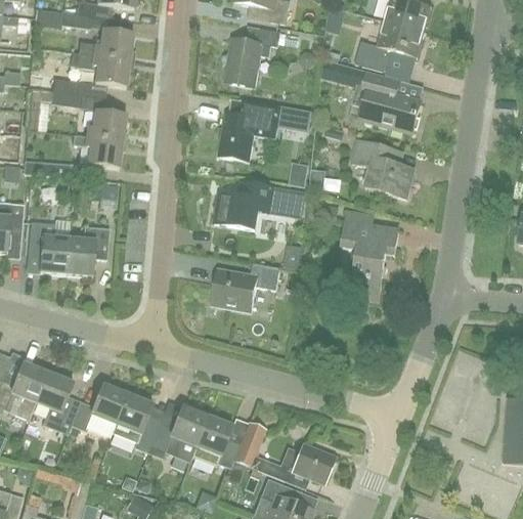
[(0,16),(2,0),(18,2),(18,0),(0,0),(0,16)]
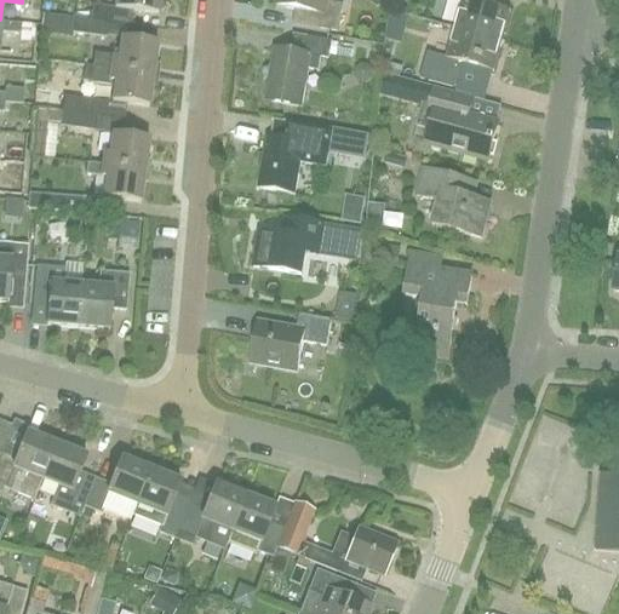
[(90,17),(107,19),(130,22),(132,9),(156,12),(158,0),(114,0),(114,5),(92,1),(90,17)]
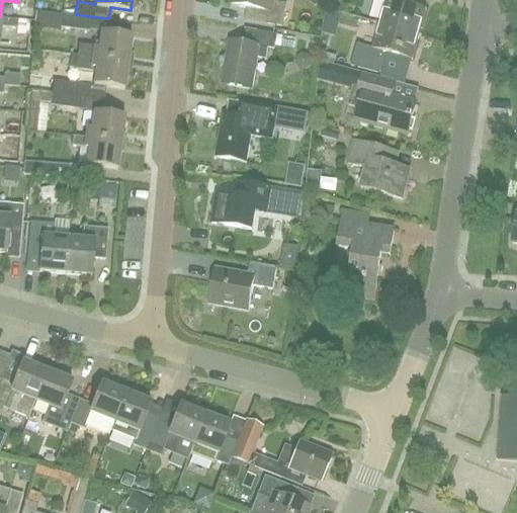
[(231,0),(231,4),(246,6),(244,18),(282,24),(286,0),(231,0)]
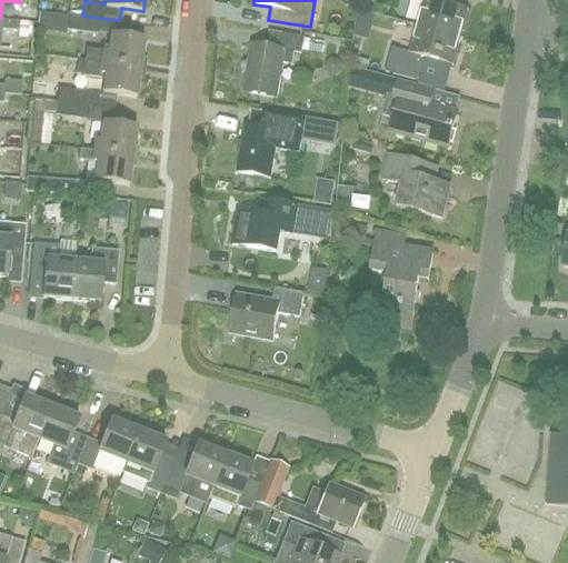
[(424,0),(417,22),(461,34),(468,7),(442,0),(424,0)]
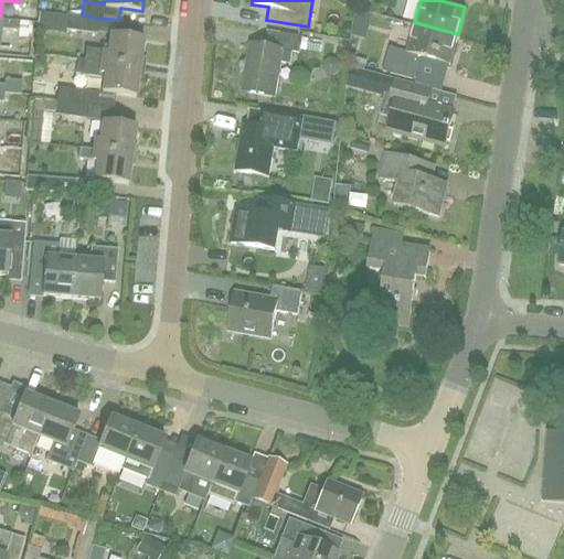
[(63,31),(65,13),(42,10),(40,28),(63,31)]
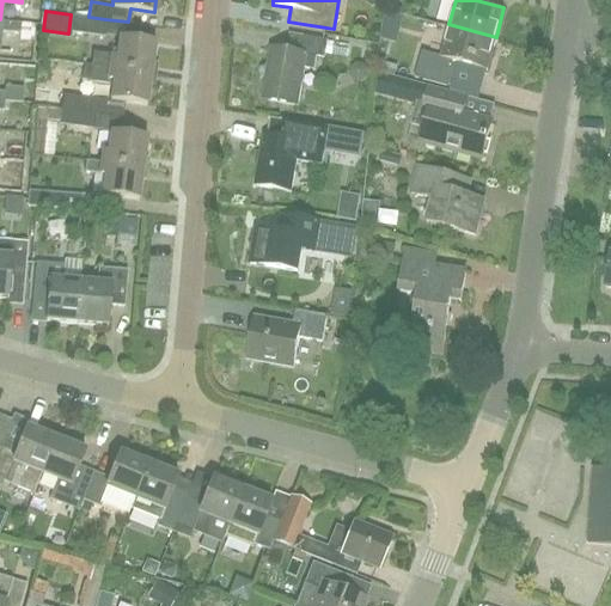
[(105,19),(89,17),(72,14),(69,29),(103,34),(105,19)]
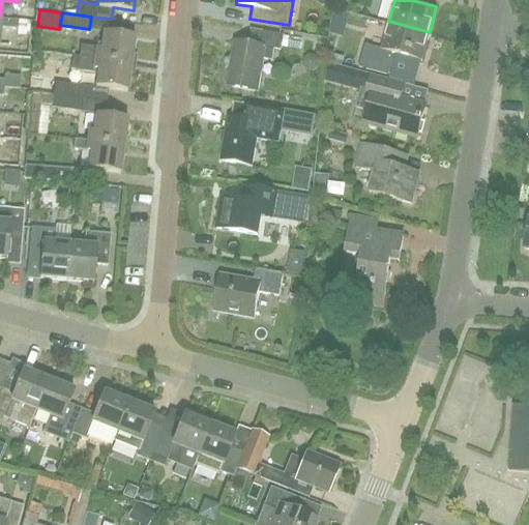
[(17,27),(16,31),(28,32),(30,18),(18,17),(17,18),(0,17),(0,25),(17,27)]
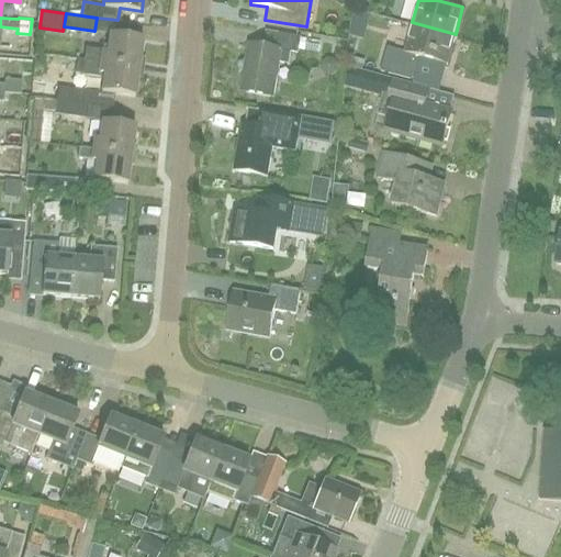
[(448,63),(456,34),(412,22),(405,48),(388,44),(381,68),(411,76),(417,54),(448,63)]
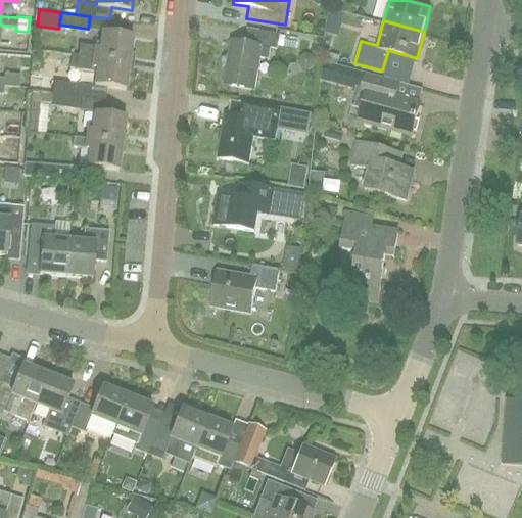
[(231,38),(227,64),(223,83),(254,88),(261,55),(268,56),(270,45),(277,46),(279,32),(247,27),(244,41),(231,38)]
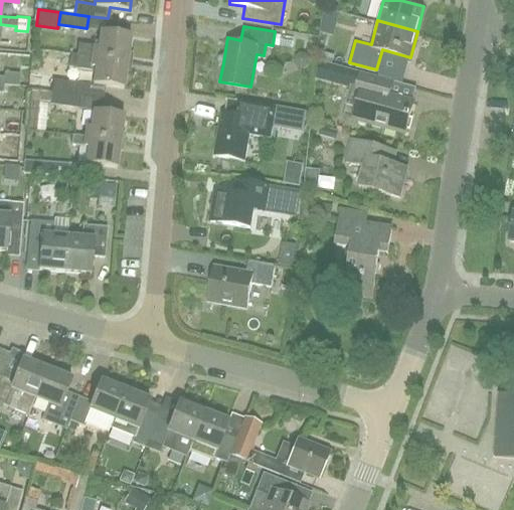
[(93,44),(91,55),(127,60),(131,33),(100,29),(98,45),(93,44)]
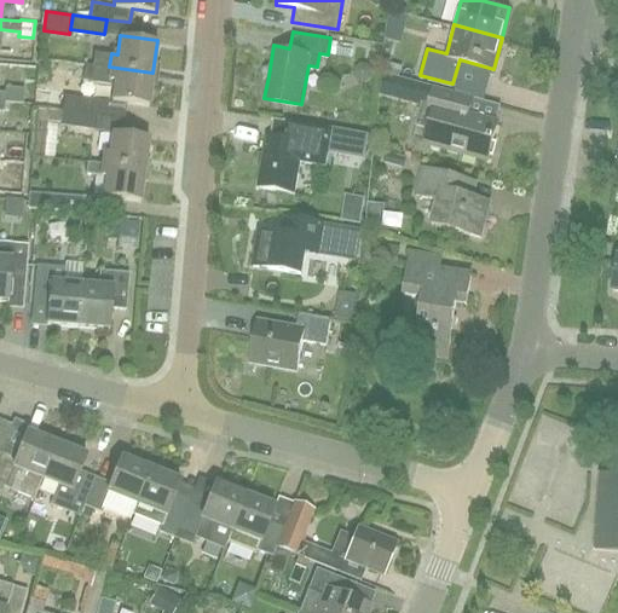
[(148,104),(152,73),(109,67),(92,64),(92,62),(84,61),(81,76),(90,77),(90,81),(114,85),(111,99),(148,104)]
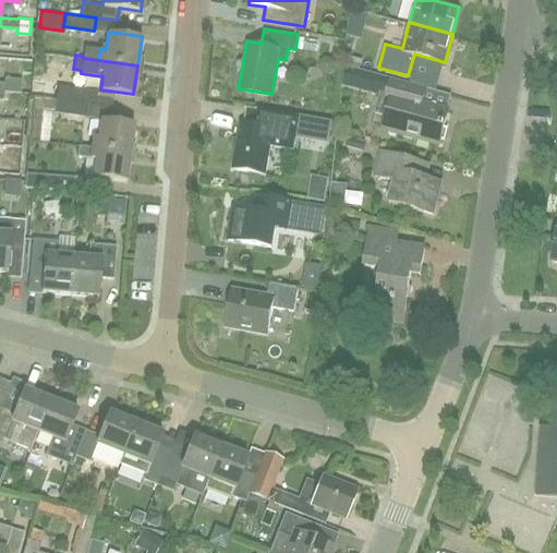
[(341,82),(367,89),(373,70),(347,62),(341,82)]
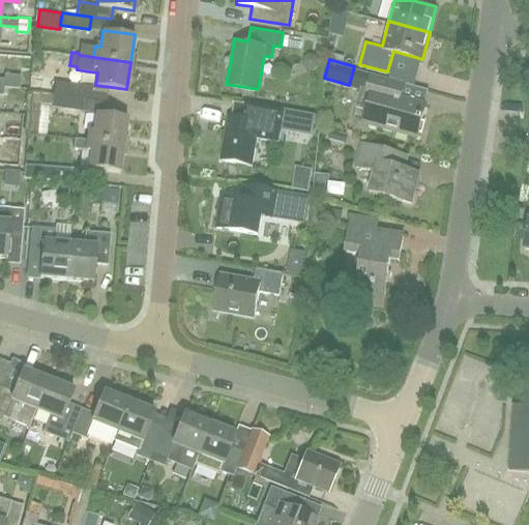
[(400,75),(425,82),(429,70),(402,63),(400,75)]
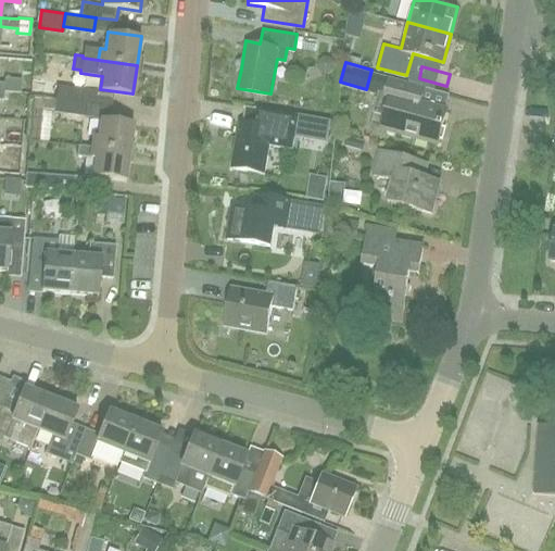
[(0,89),(3,90),(3,89),(20,90),(21,77),(3,75),(3,79),(0,78),(0,89)]
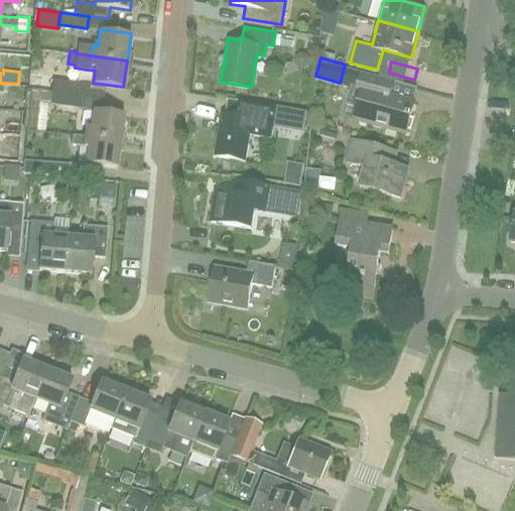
[(44,128),(46,102),(77,106),(80,81),(52,78),(53,73),(30,70),(25,126),(44,128)]
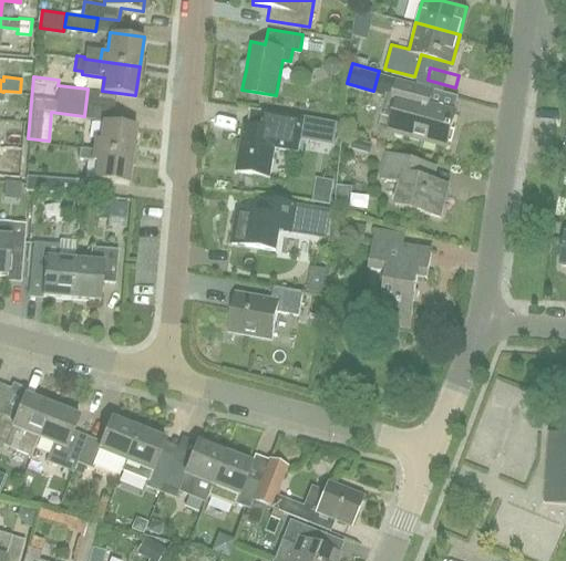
[(379,112),(392,115),(389,128),(446,145),(456,110),(429,102),(433,86),(398,76),(393,90),(387,89),(379,112)]
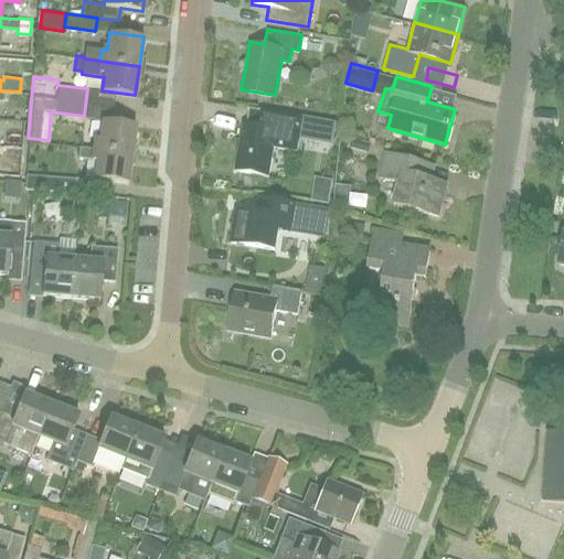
[(288,113),(261,108),(258,124),(242,121),(234,170),(268,175),(273,144),(290,148),(294,131),(299,132),(302,115),(288,113)]
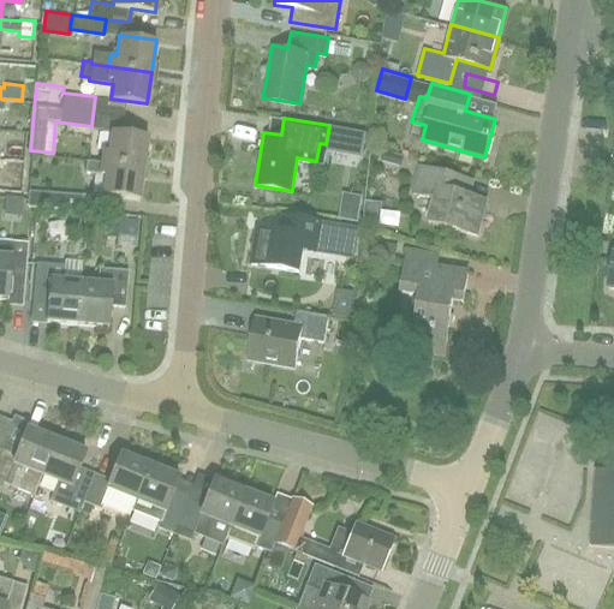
[(102,150),(101,162),(143,168),(147,136),(112,131),(108,150),(102,150)]
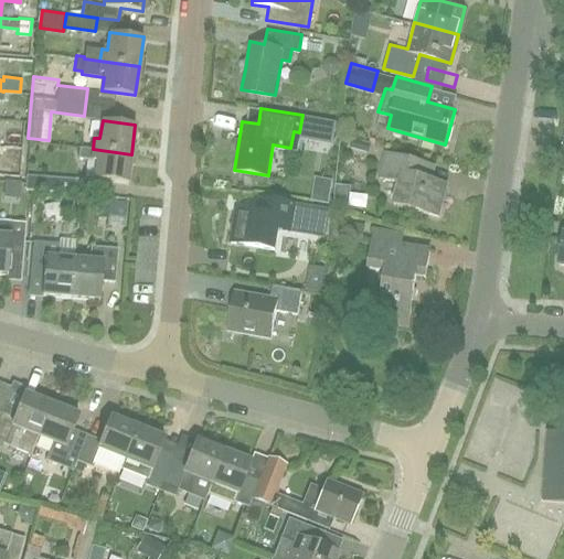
[(127,183),(131,154),(93,149),(92,159),(97,160),(95,179),(127,183)]
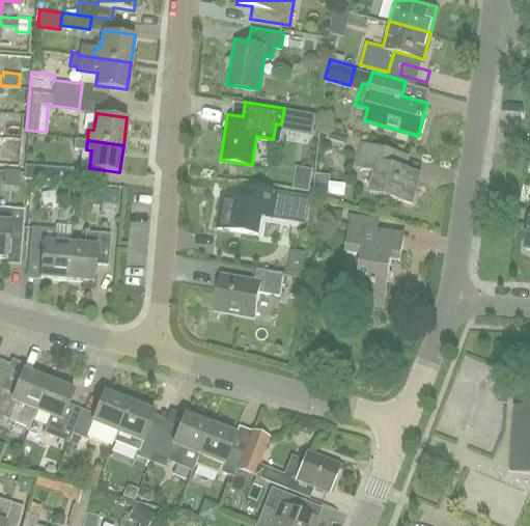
[(405,168),(409,155),(362,142),(356,165),(375,170),(370,191),(411,202),(419,172),(405,168)]
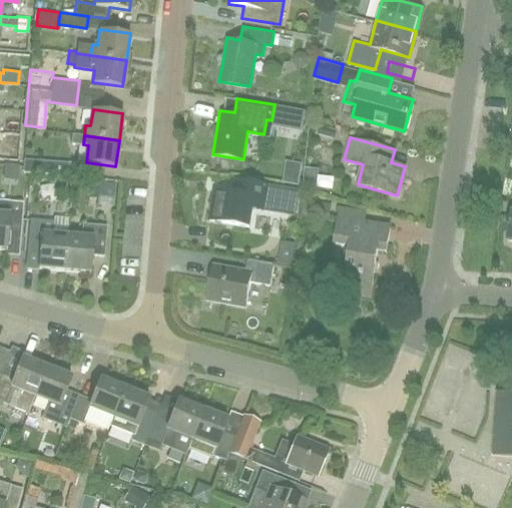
[(66,160),(34,157),(22,157),(21,163),(21,169),(65,172),(66,160)]
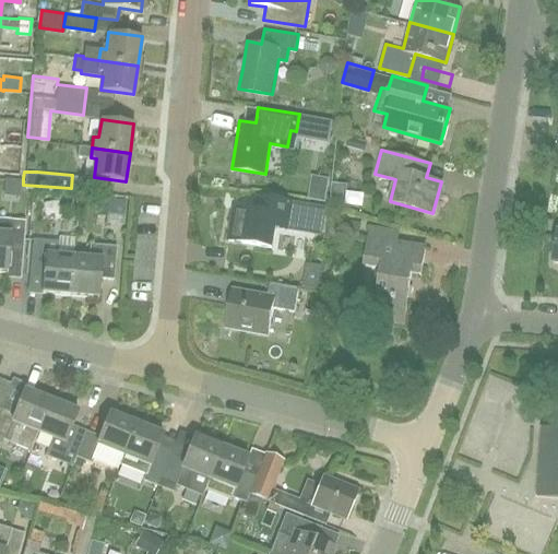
[(122,221),(125,196),(98,193),(97,208),(106,209),(105,220),(122,221)]
